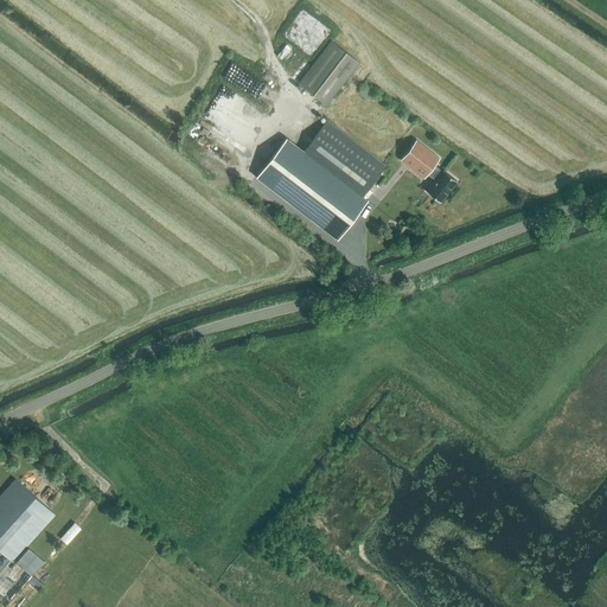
[(304,10),(296,20),(301,24),(305,19),(312,25),(311,27),(315,32),(313,34),(325,43),(333,31),(304,10)]
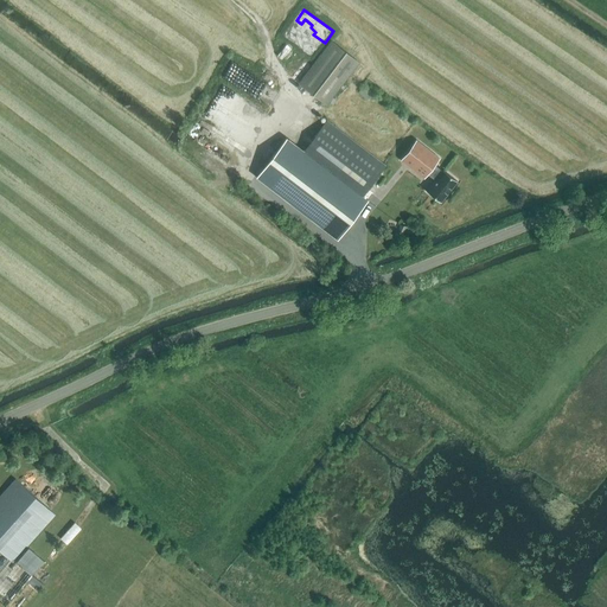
[(331,42),(298,83),(325,104),(358,63),(331,42)]
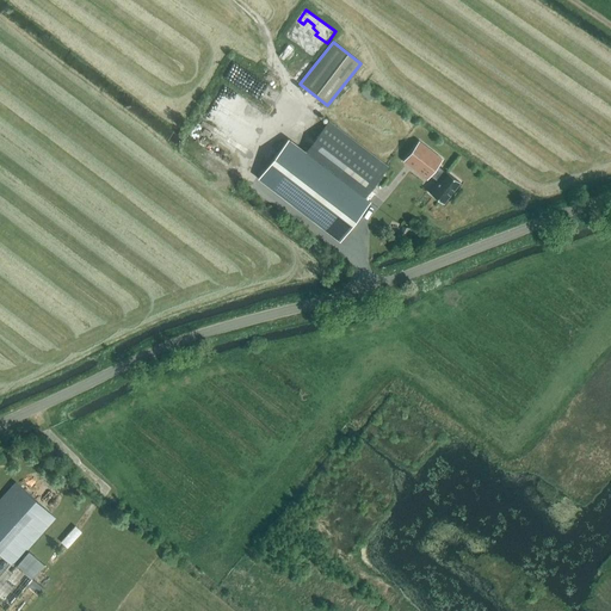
[(304,60),(288,45),(279,56),(296,71),(304,60)]
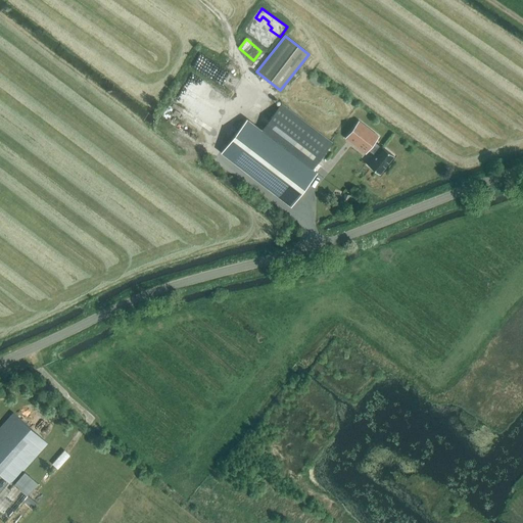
[(238,124),(217,150),(290,206),(311,180),(306,177),(332,143),(280,104),(254,137),(238,124)]
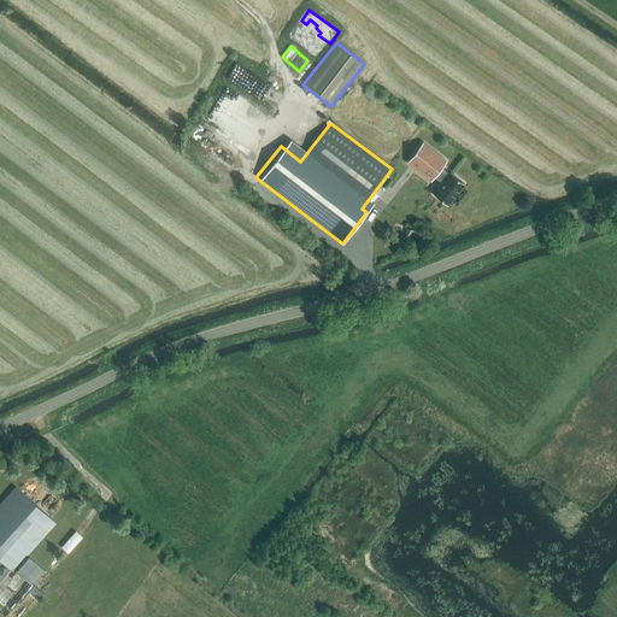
[(464,184),(451,174),(450,174),(441,168),(446,160),(423,144),(407,163),(430,181),(434,176),(442,183),(434,195),(448,206),(464,184)]
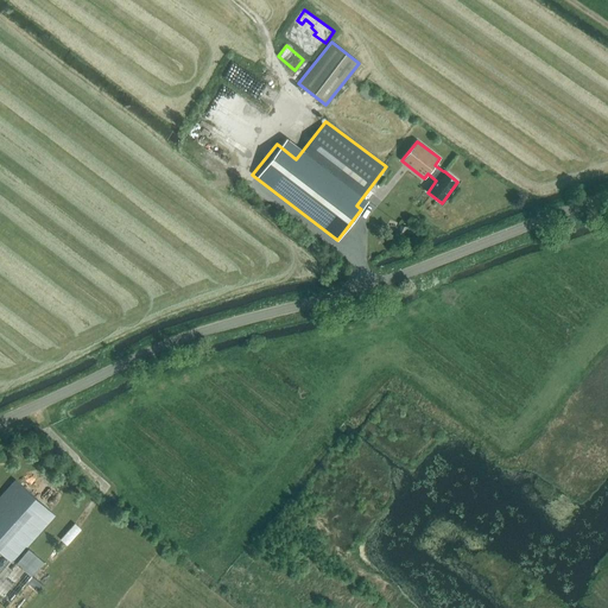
[(0,550),(13,562),(55,513),(16,479),(0,495),(0,550)]
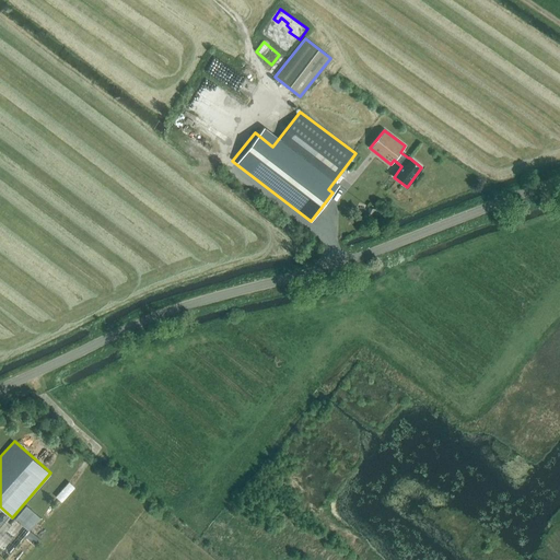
[(57,494),(62,500),(77,486),(70,479),(57,494)]
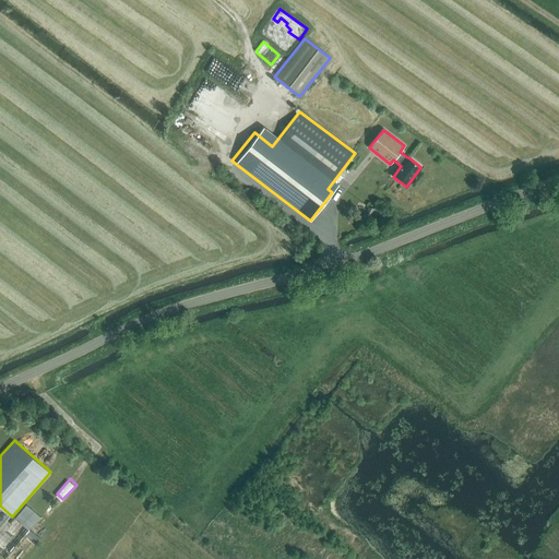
[(0,534),(0,554),(4,558),(6,558),(22,558),(40,538),(25,527),(36,514),(25,504),(0,534)]
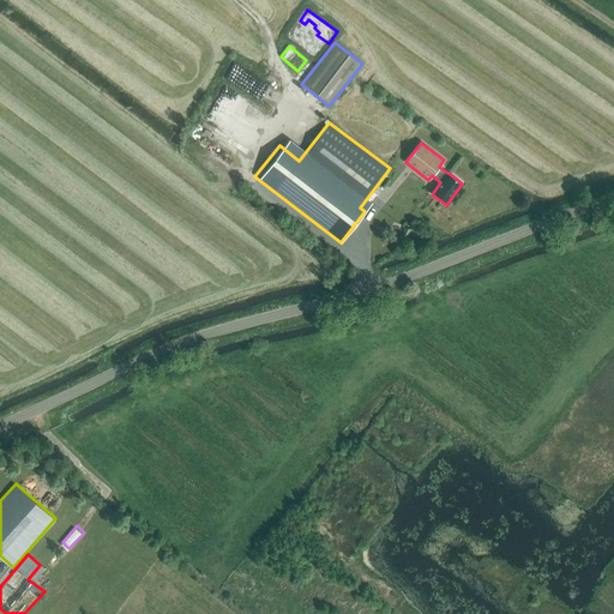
All buildings are outlined.
